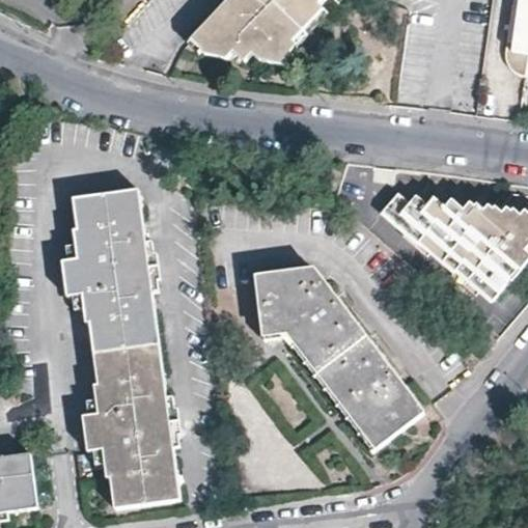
[(223,0),(189,35),(202,50),(225,55),(233,48),(243,59),(245,59),(246,58),(252,53),(259,61),(264,63),(287,66),(289,50),(297,43),(290,36),(320,5),(327,11),(330,8),(323,1),(324,0),(223,0)]
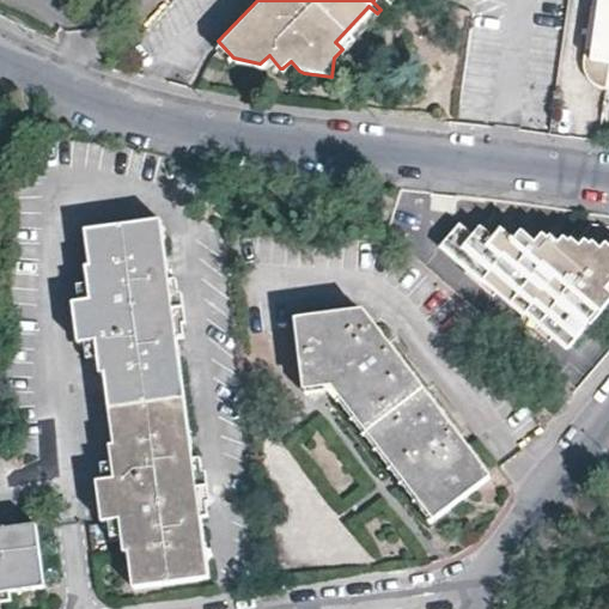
[(373,0),(372,1),(381,10),(389,0),(373,0)]
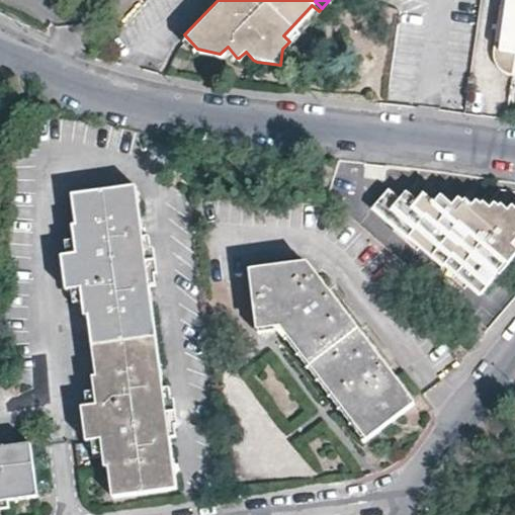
[(514,72),(514,0),(502,0),(494,48),(494,53),(495,57),(496,60),(498,62),(501,66),(504,69),(507,71),(511,72),(514,72)]
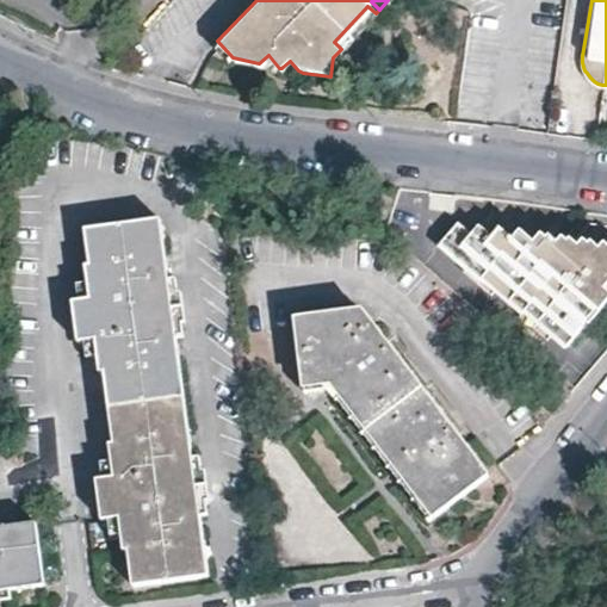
[(334,42),(341,49),(376,13),(367,6),(334,42)]
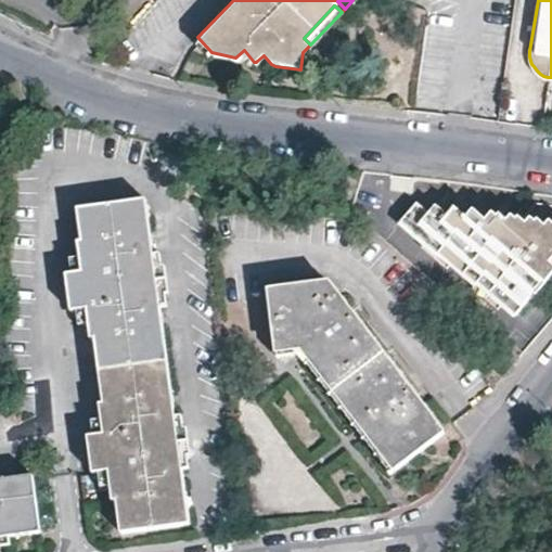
[(148,280),(154,280),(146,228),(139,229),(135,196),(73,205),(77,236),(74,238),(78,268),(68,268),(73,289),(80,287),(82,305),(87,337),(91,336),(99,400),(97,401),(100,433),(102,450),(94,451),(98,472),(105,471),(110,501),(113,500),(117,530),(179,524),(176,504),(174,504),(171,492),(182,491),(176,443),(168,443),(167,435),(175,434),(169,395),(158,396),(157,384),(161,384),(154,343),(152,343),(150,330),(161,329),(154,287),(149,289),(148,280)]
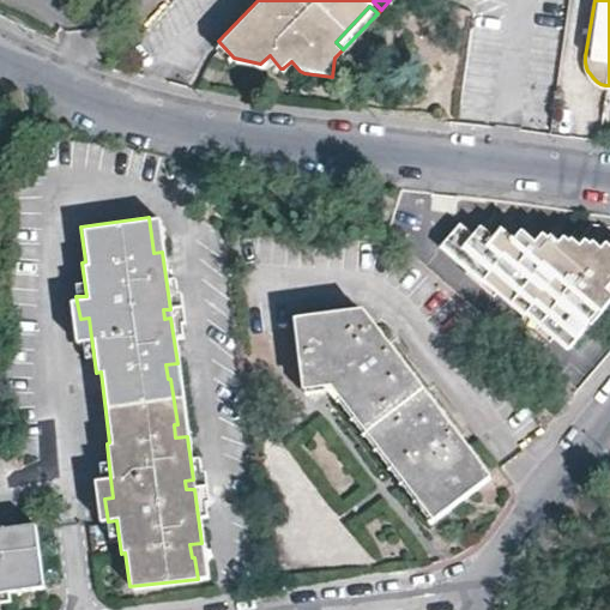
[(609,277),(609,243),(604,239),(596,248),(583,236),(577,245),(561,233),(553,242),(539,230),(531,239),(518,228),(509,237),(496,225),(489,234),(476,223),(456,249),(541,320),(561,296),(573,307),(553,330),(568,342),(609,290),(609,288),(604,284),(609,277)]
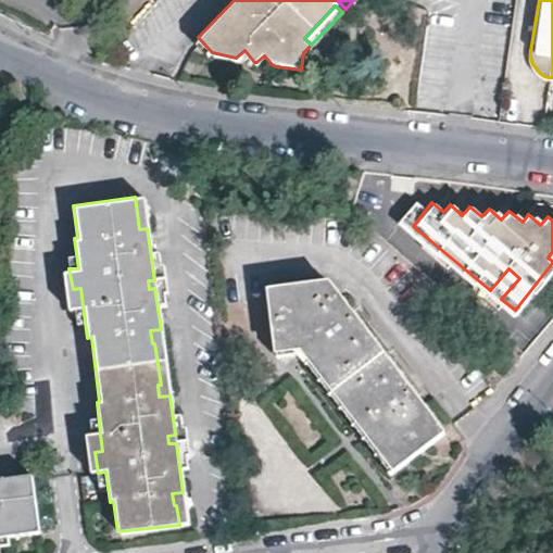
[(73,289),(68,268),(61,269),(63,281),(66,308),(83,305),(80,288),(73,289)]
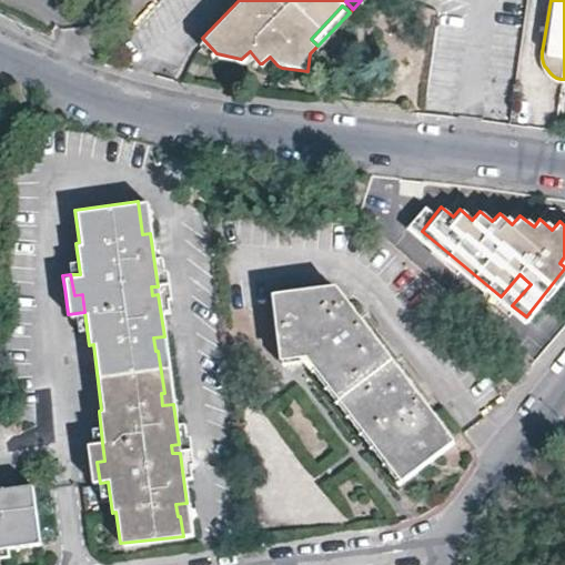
[(520,274),(501,296),(512,305),(531,284),(520,274)]
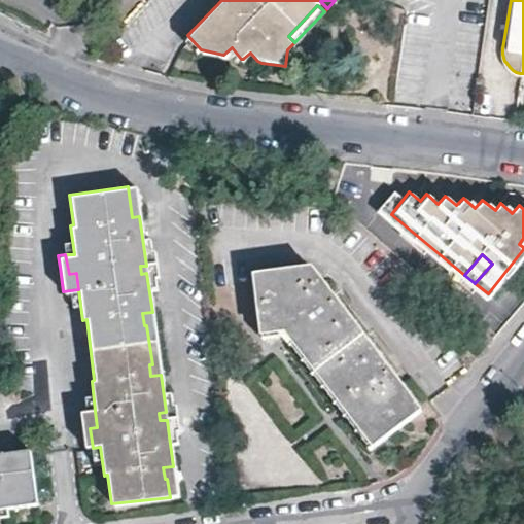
[(418,407),(319,279),(313,283),(300,266),(252,273),(260,328),(283,325),(298,345),(356,422),(373,443),(418,407)]
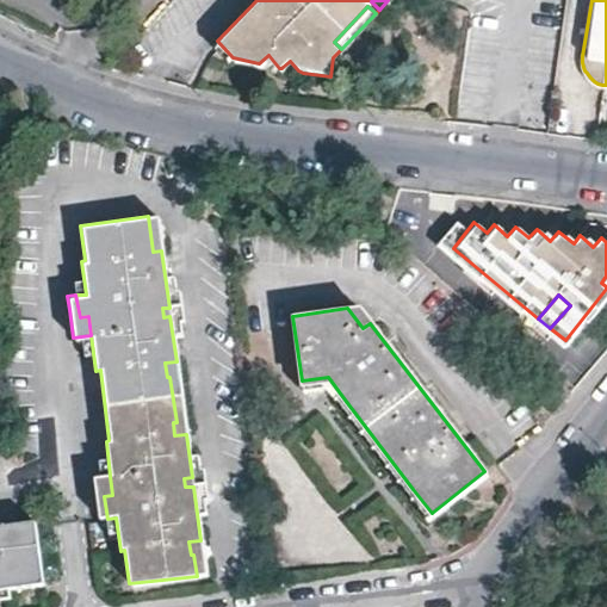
[(186,434),(177,361),(165,363),(167,377),(169,377),(177,422),(173,422),(174,435),(186,434)]
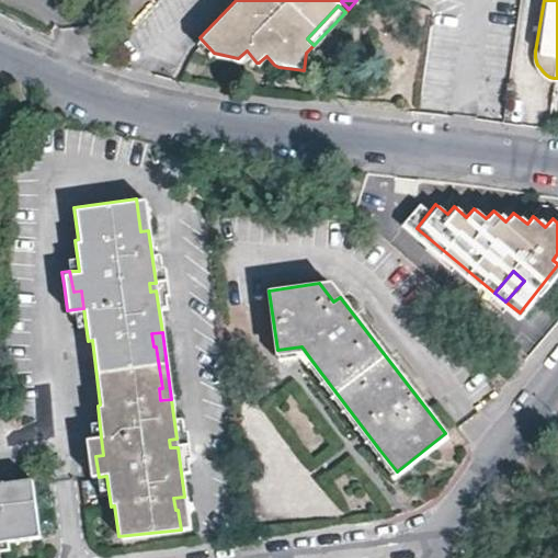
[(103,455),(101,437),(86,440),(87,454),(90,478),(99,477),(95,456),(103,455)]
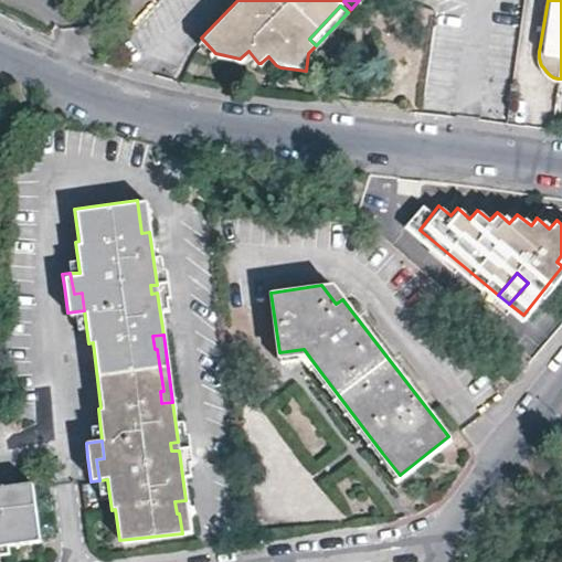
[(0,545),(39,541),(31,485),(0,488),(0,545)]
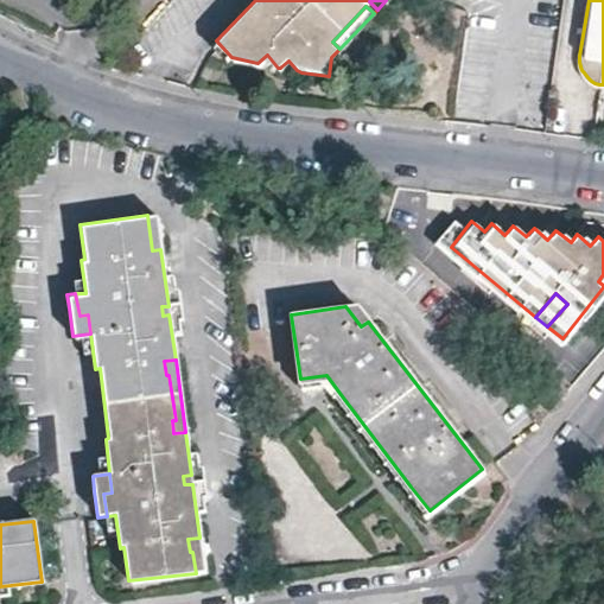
All buildings are outlined.
